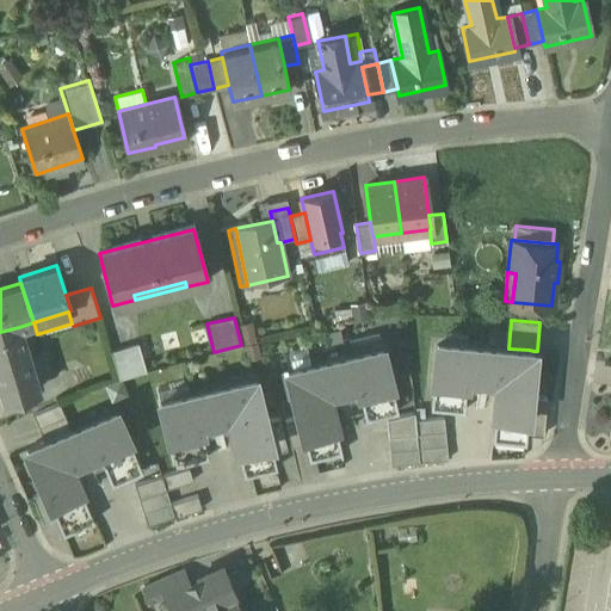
[(38,389),(19,327),(0,332),(0,387),(4,400),(38,389)]
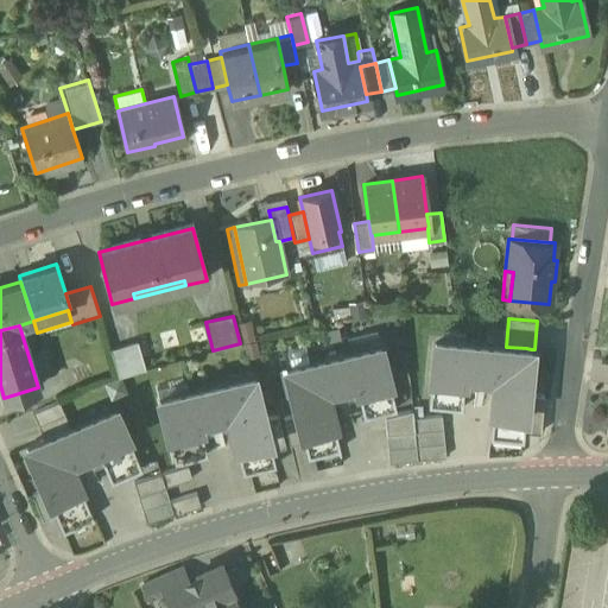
[(337,329),(327,331),(329,341),(340,339),(337,329)]
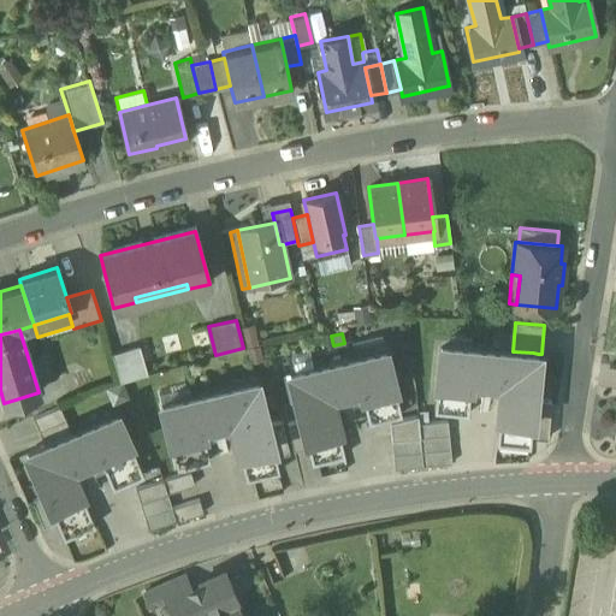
[(351,343),(355,356),(385,349),(381,336),(351,343)]
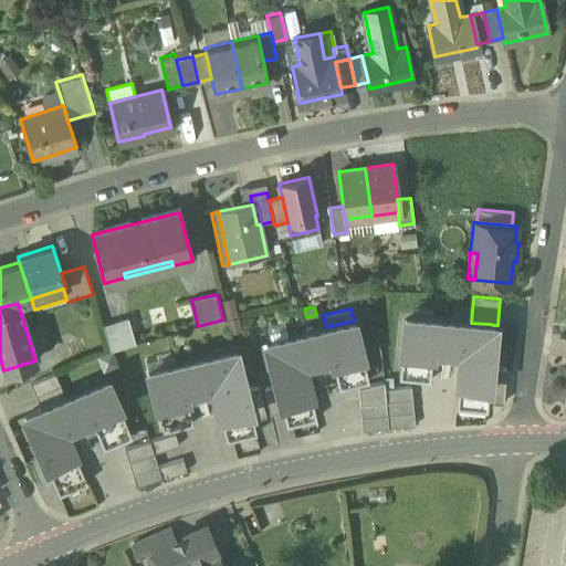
[(404,321),(400,354),(431,357),(432,350),(461,353),(460,364),(458,385),(489,387),(491,367),(492,353),(494,325),(490,324),(471,323),(432,318),(405,316),(404,321)]
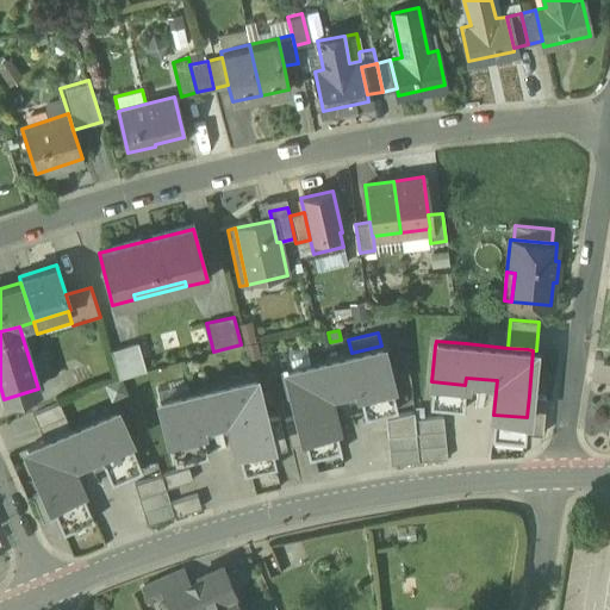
[(110,350),(118,379),(130,375),(145,369),(137,342),(110,350)]
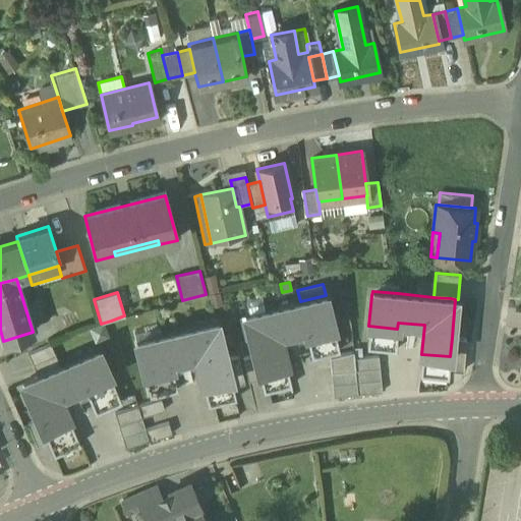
[(300,301),(265,310),(262,295),(245,299),(248,314),(244,314),(250,341),(254,356),(258,371),(286,364),(281,346),(279,336),(304,330),(306,336),(334,329),(326,295),(300,301)]
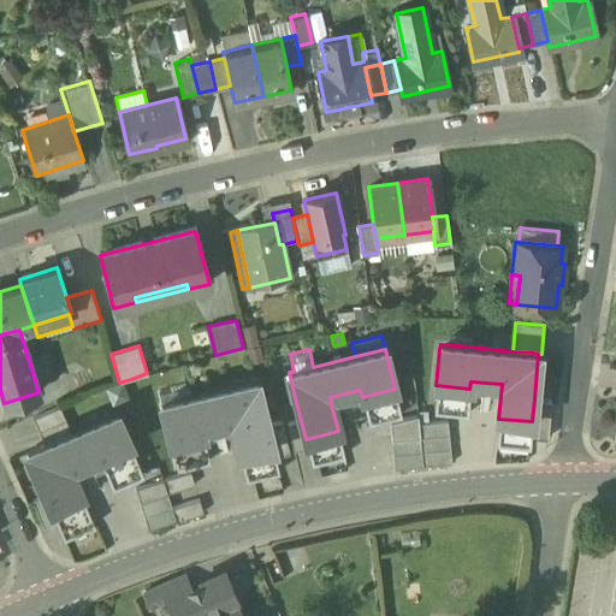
[(256,380),(160,403),(166,426),(176,469),(209,461),(205,440),(201,428),(231,421),(235,433),(246,479),(278,472),(276,457),(267,425),(256,380)]
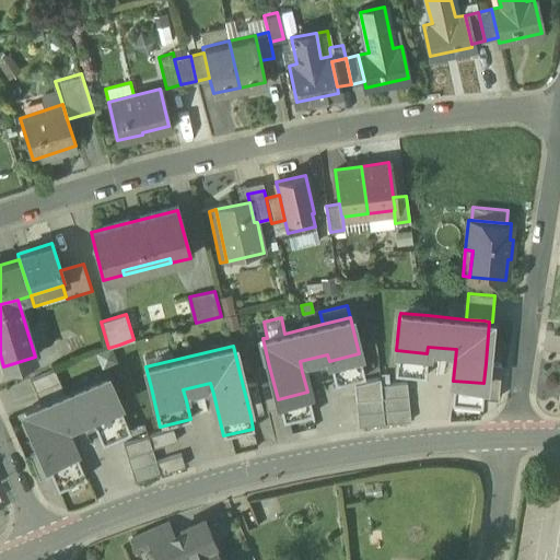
[(427,353),(427,357),(455,360),(456,349),(428,347),(427,353)]
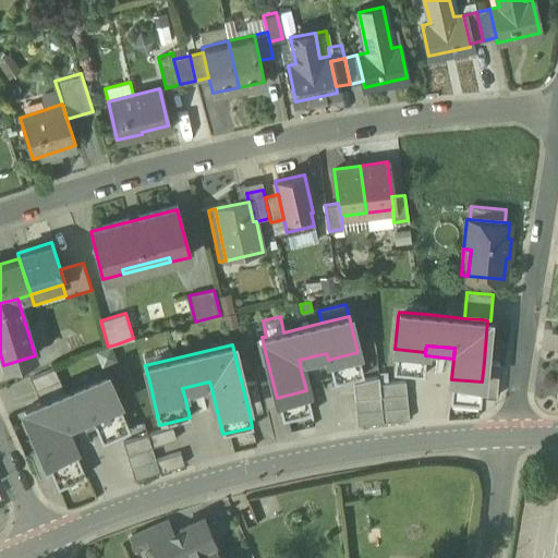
[(425,352),(395,349),(392,373),(423,375),(425,355),(425,352)]
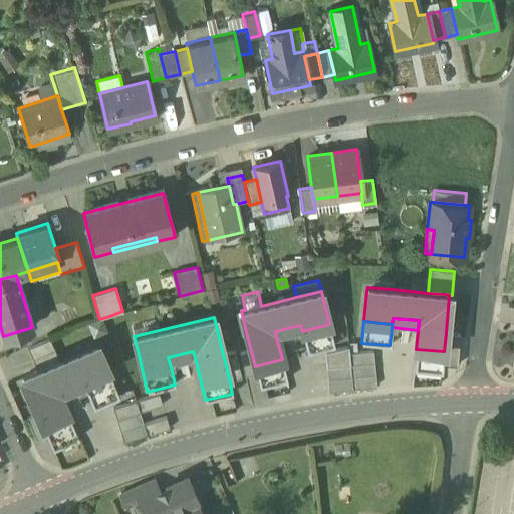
[(329,324),(302,331),(303,335),(307,352),(334,346),(329,324)]
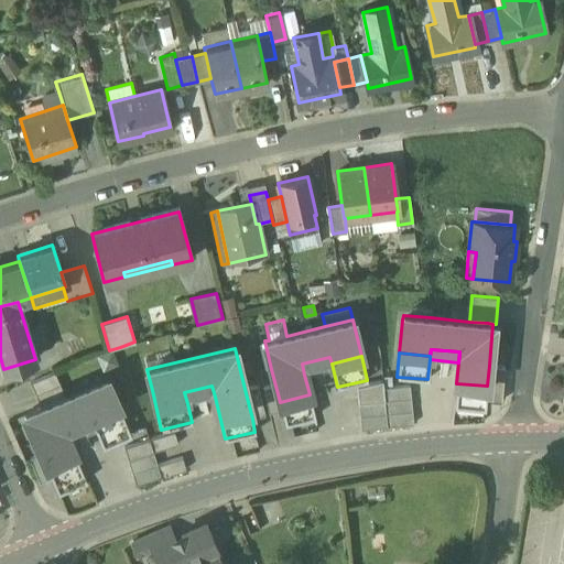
[(302,364),(304,375),(333,368),(332,364),(329,357),(302,364)]
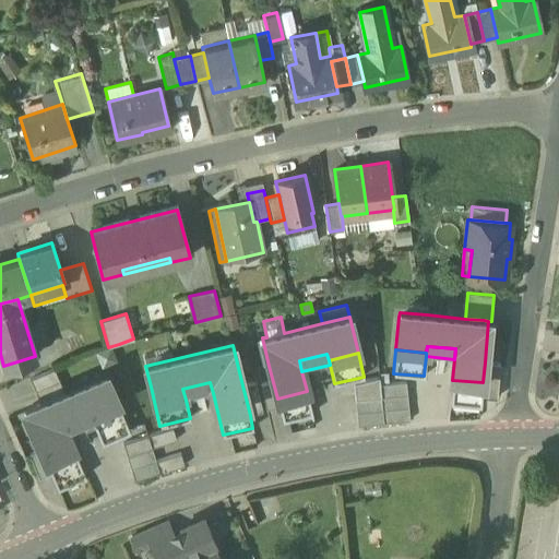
[(500,364),(485,363),(483,382),(482,397),(497,399),(500,364)]
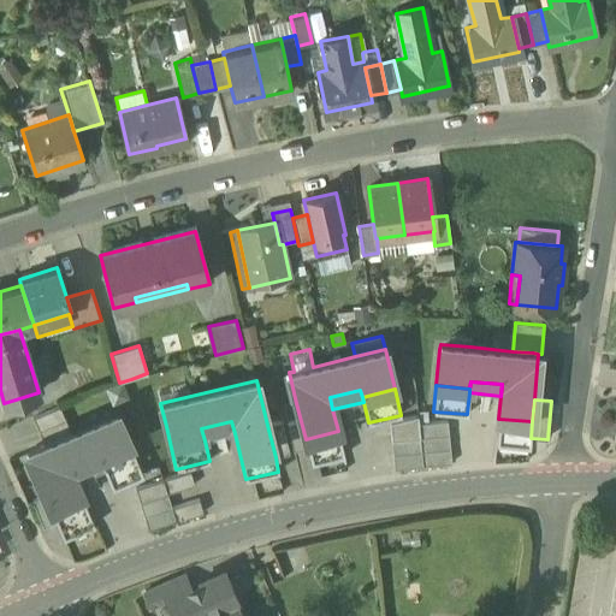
[(33,418),(39,431),(65,420),(59,407),(33,418)]
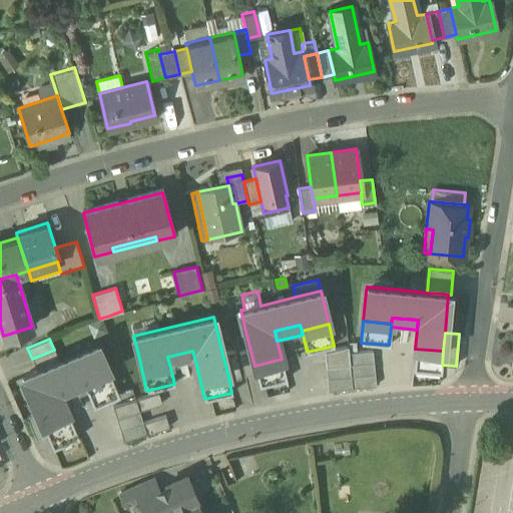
[(47,435),(53,448),(78,437),(62,401),(58,391),(82,381),(86,390),(93,407),(119,396),(97,344),(59,361),(37,370),(22,377),(37,413),(47,435)]
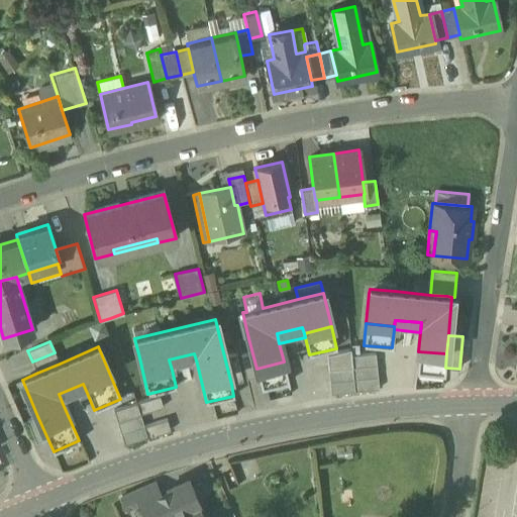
[(330,394),(354,392),(351,355),(350,349),(327,354),(330,394)]
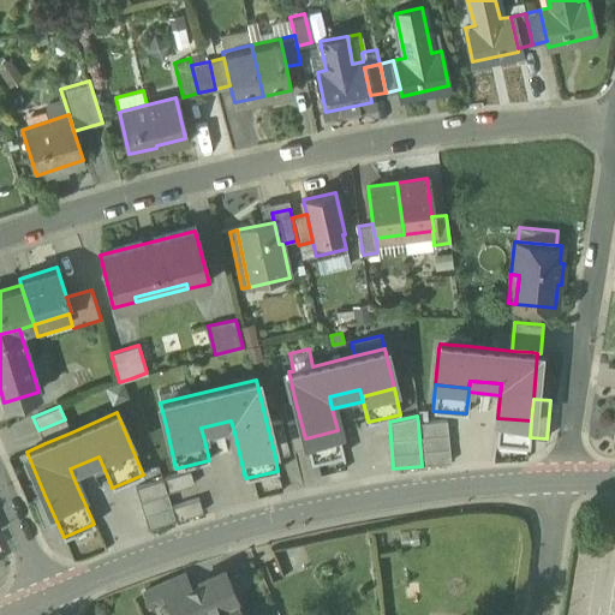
[(531,421),(497,418),(495,442),(529,446),(530,437),(531,421)]
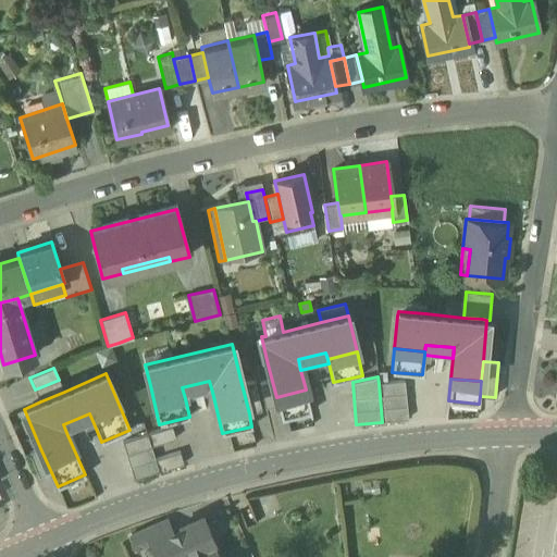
[(35,390),(40,401),(64,392),(59,380),(35,390)]
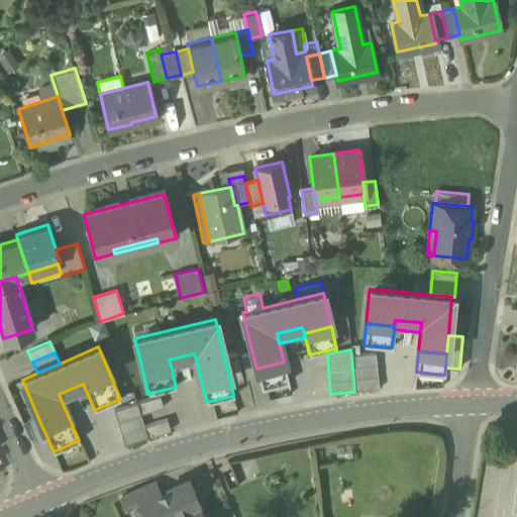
[(169,359),(172,370),(197,364),(194,353),(169,359)]
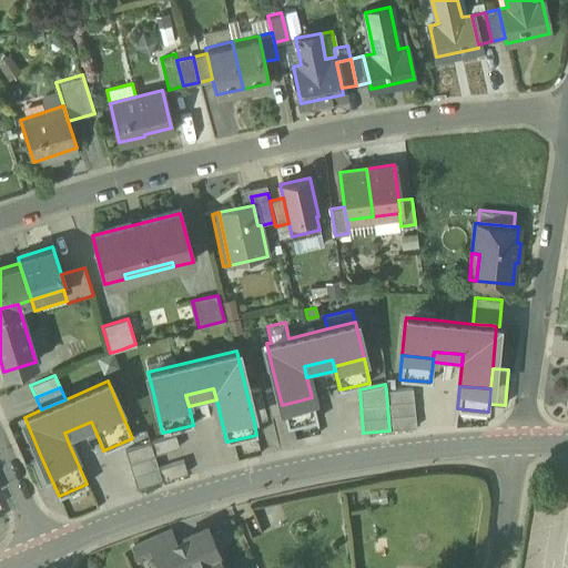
[(260,388),(246,392),(254,422),(266,418),(260,388)]
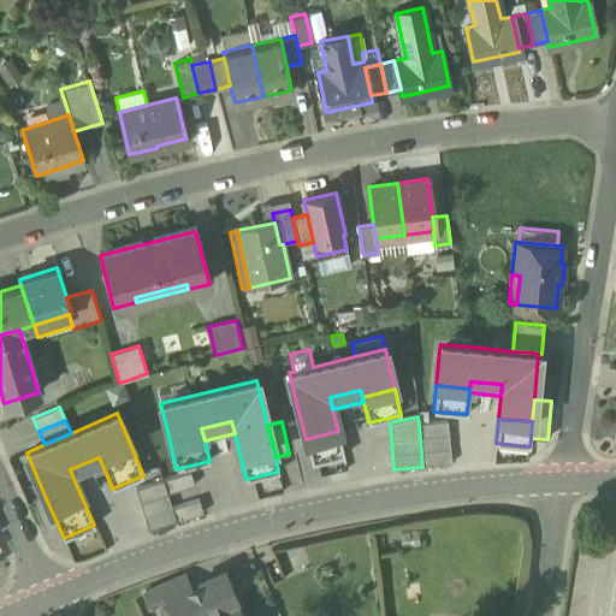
[(294,452),(308,449),(306,439),(301,421),(286,425),(294,452)]
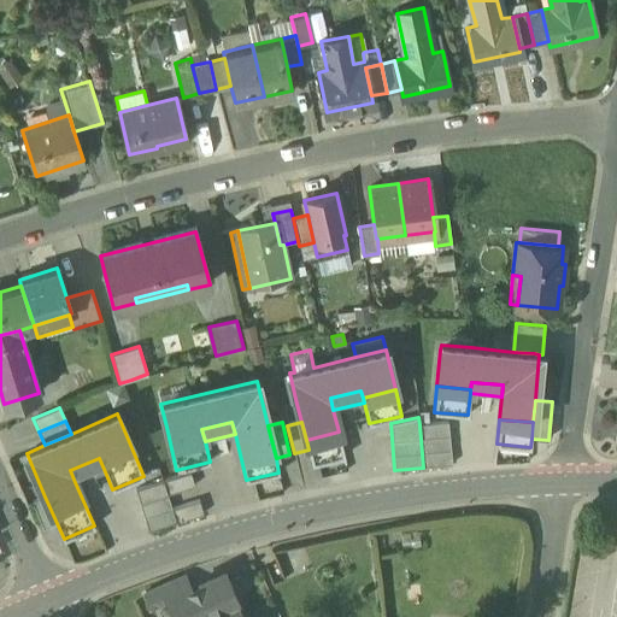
[(448,422),(419,424),(423,468),(452,465),(448,422)]
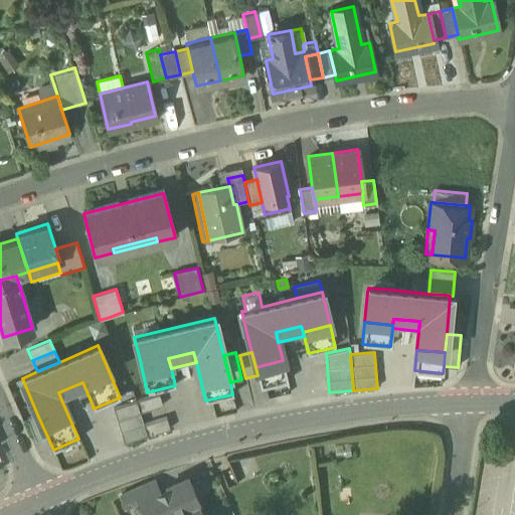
[(283,360),(255,367),(258,375),(261,387),(288,381),(283,360)]
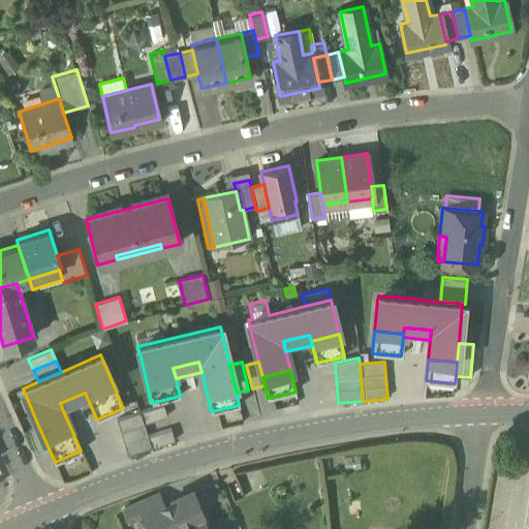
[(64,413),(89,402),(85,393),(60,403),(64,413)]
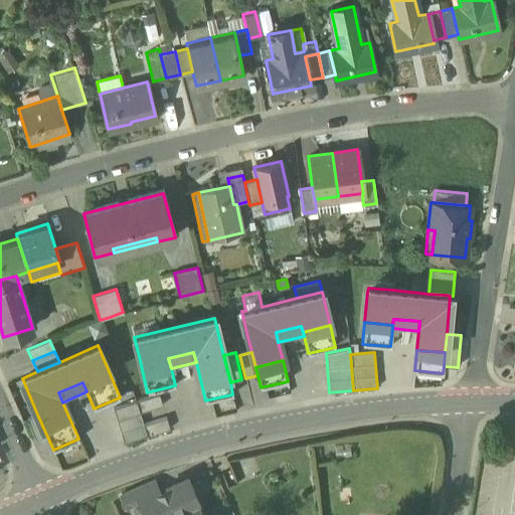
[(159,394),(136,401),(140,413),(162,406),(159,394)]
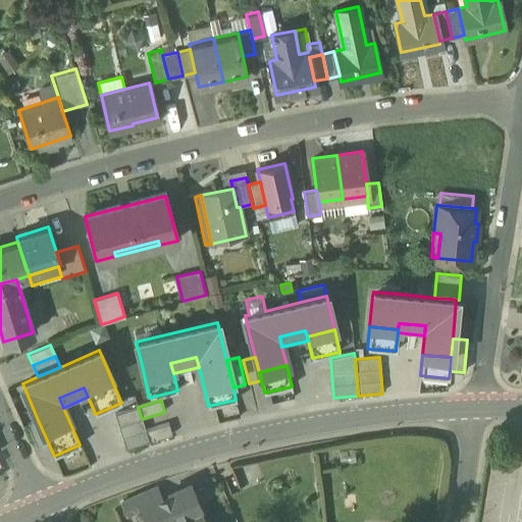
[(114,414),(118,426),(142,419),(138,407),(114,414)]
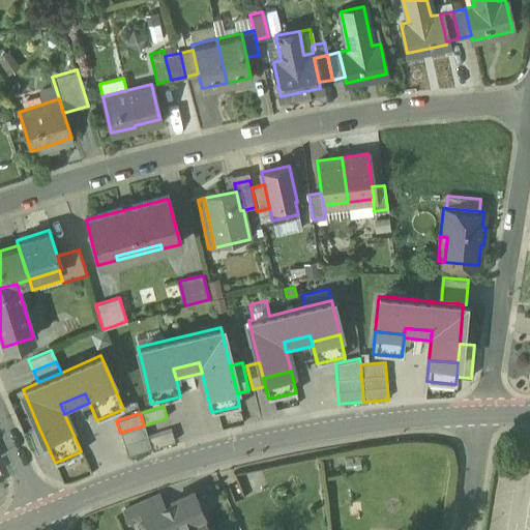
[(144,425),(120,433),(123,445),(147,437),(144,425)]
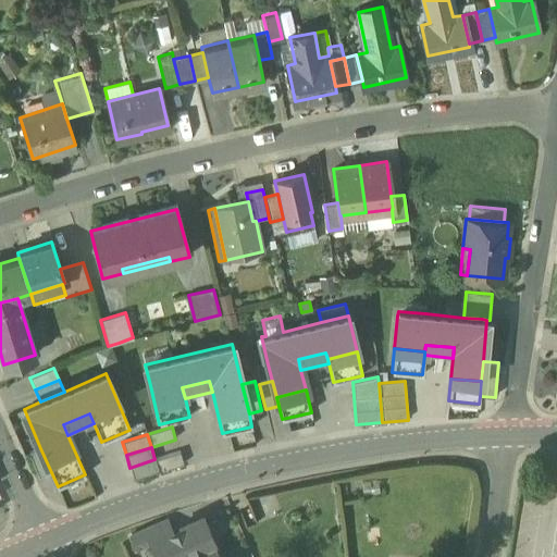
[(28,454),(39,477),(51,472),(40,448),(28,454)]
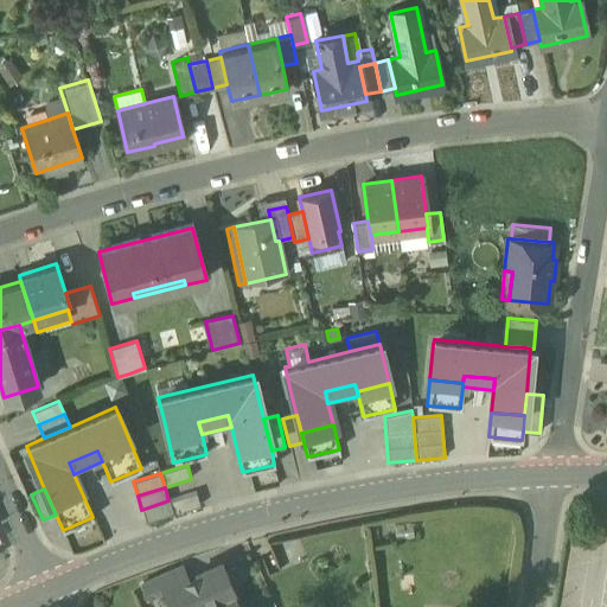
[(196,492),(168,500),(173,515),(200,506),(196,492)]
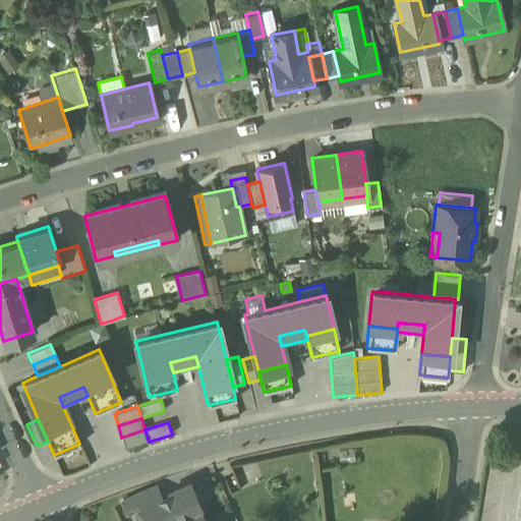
[(121,438),(125,449),(149,442),(145,429),(121,438)]
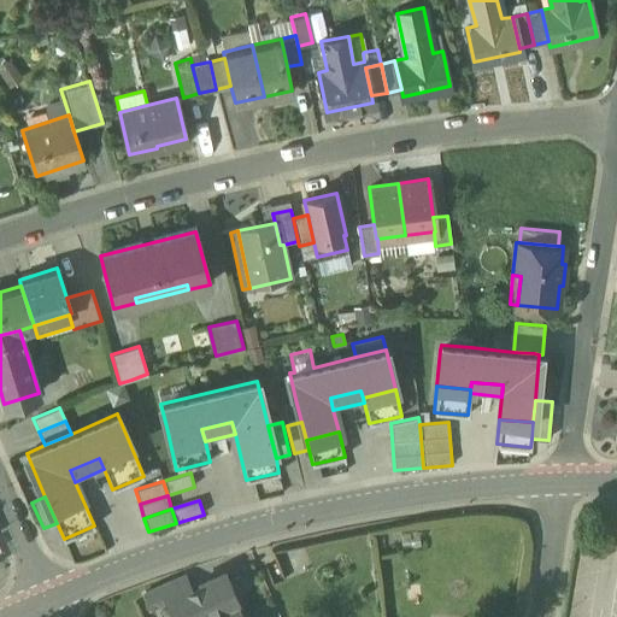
[(175,616),(194,616),(233,600),(233,601),(235,600),(224,574),(191,588),(166,598),(168,600),(175,616)]
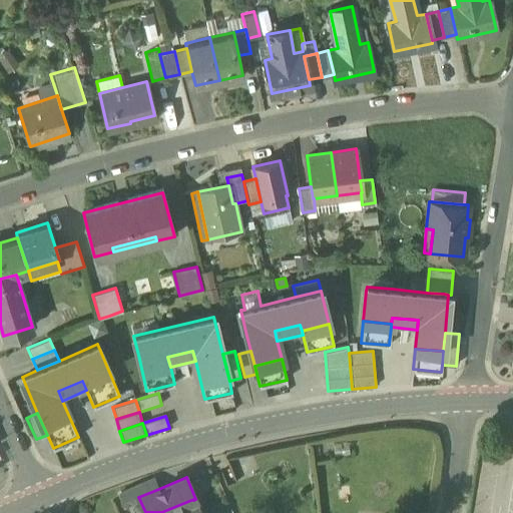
[(120,492),(125,505),(139,499),(138,497),(158,489),(153,478),(120,492)]
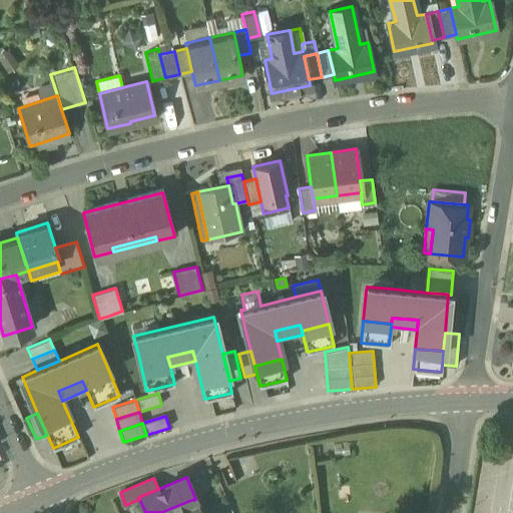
[(199,512),(193,500),(193,499),(161,512),(199,512)]
